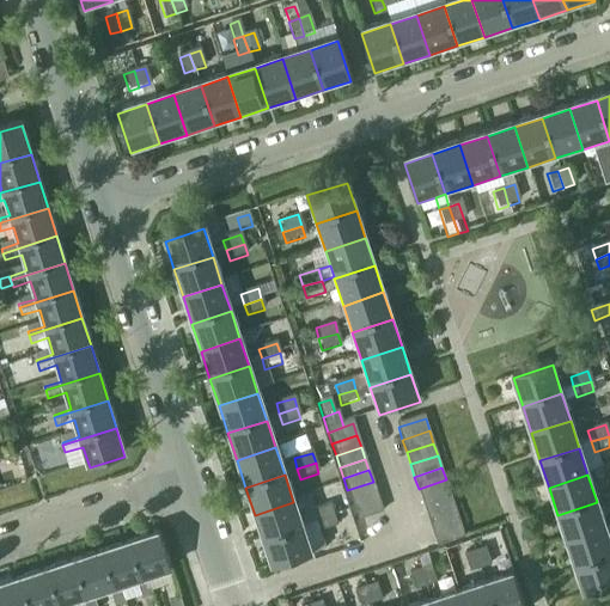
[(422,501),(450,493),(446,479),(419,489),(422,501)]
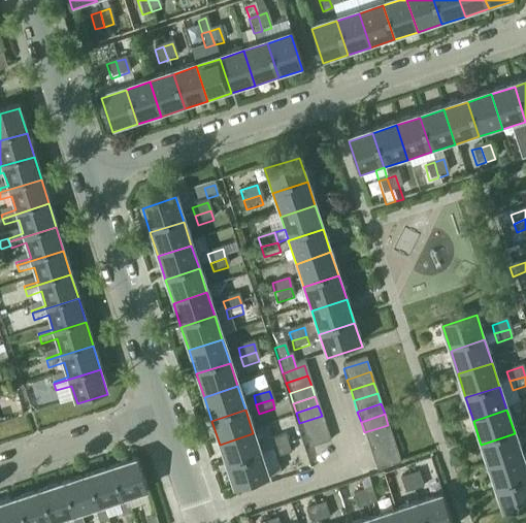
[(302,433),(325,426),(322,416),(299,423),(302,433)]
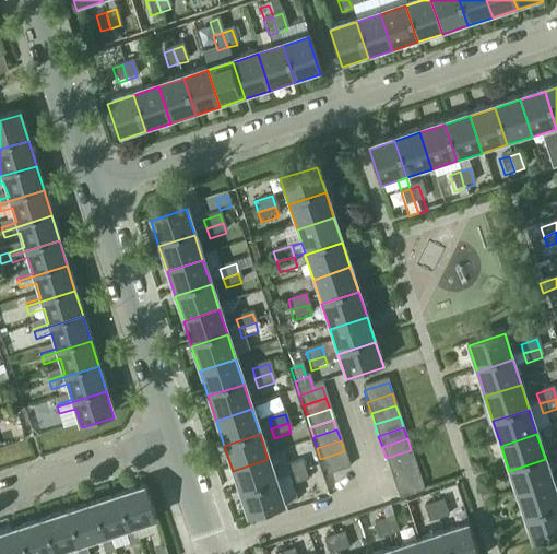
[(386,458),(390,469),(415,461),(411,450),(386,458)]
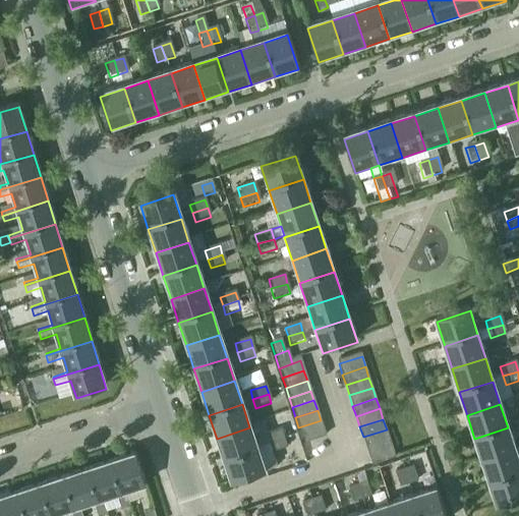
[(298,427),(302,438),(324,430),(321,420),(298,427)]
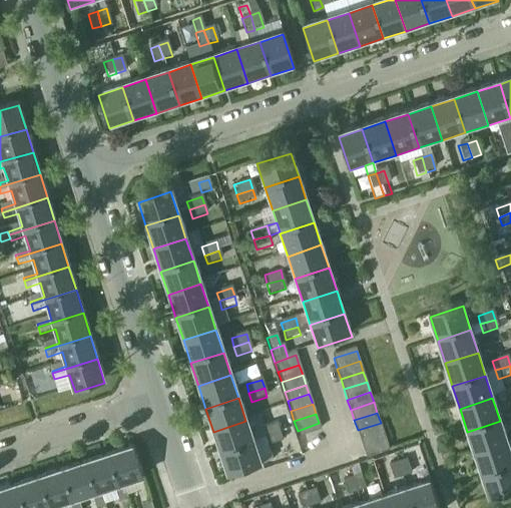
[(213,432),(220,454),(253,444),(245,421),(213,432)]
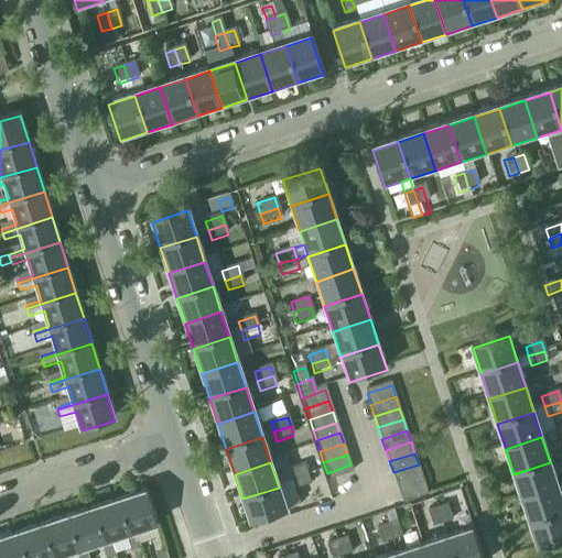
[(558,488),(550,462),(514,474),(521,500),(558,488)]
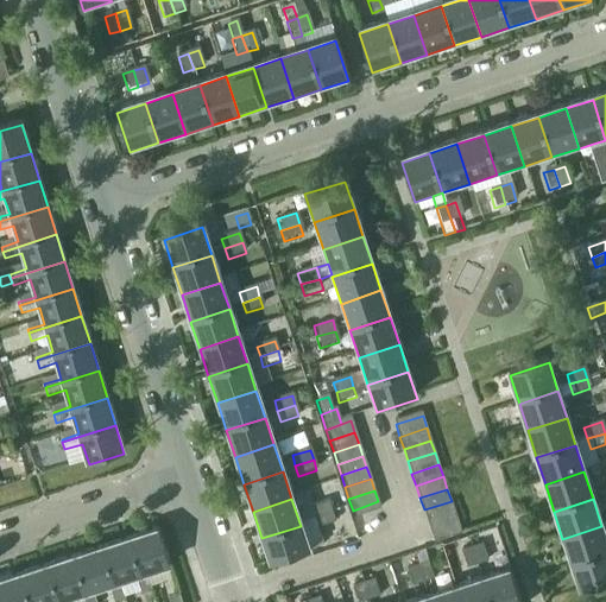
[(382,513),(378,501),(353,511),(357,521),(382,513)]
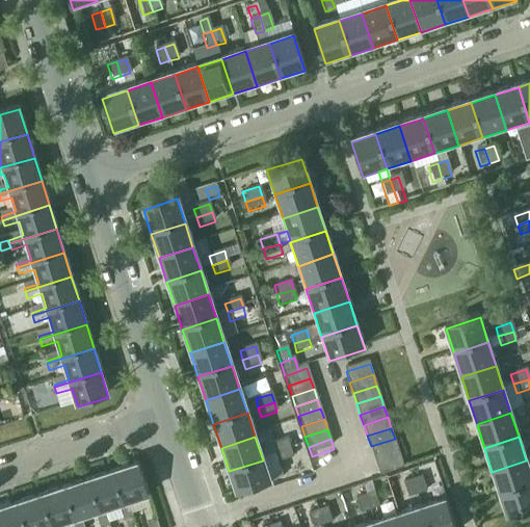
[(374,457),(398,449),(395,439),(371,446),(374,457)]
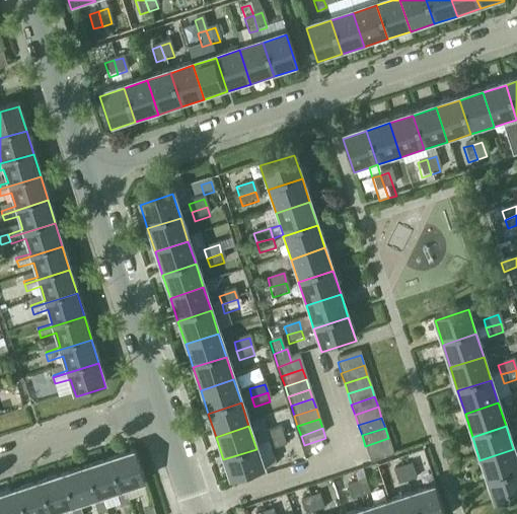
[(268,443),(283,438),(280,430),(265,435),(268,443)]
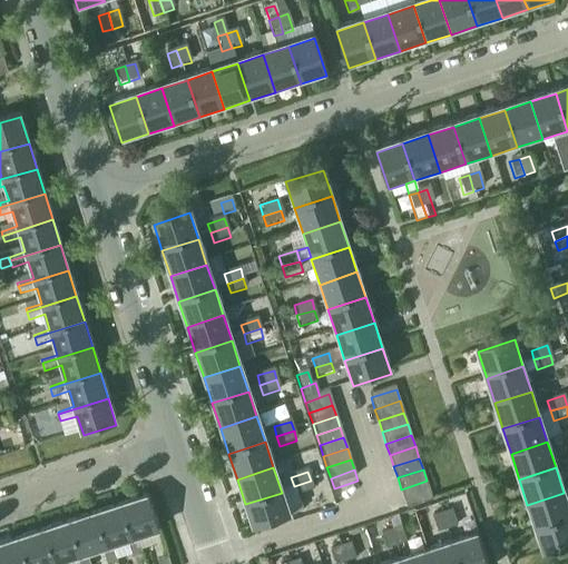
[(311,481),(294,486),(296,496),(313,491),(311,481)]
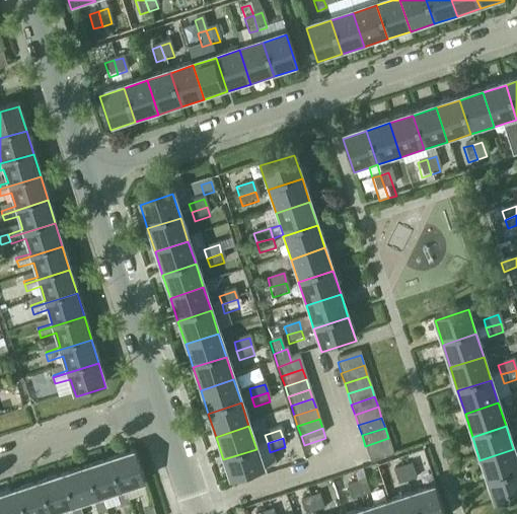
[(365,446),(368,456),(391,449),(388,438),(365,446)]
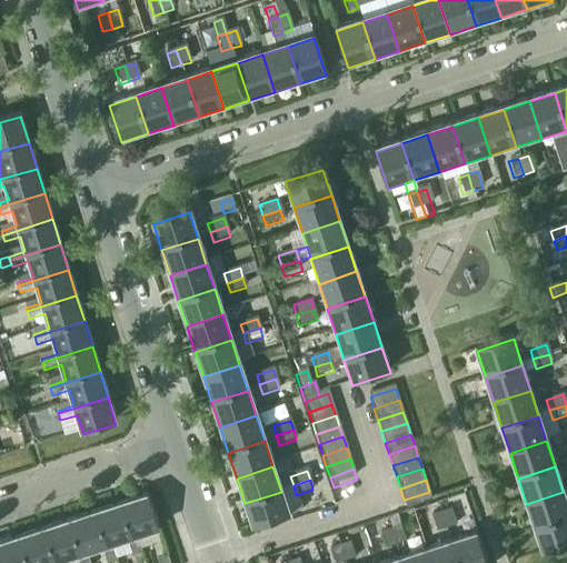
[(289,518),(281,492),(245,503),(254,530),(289,518)]
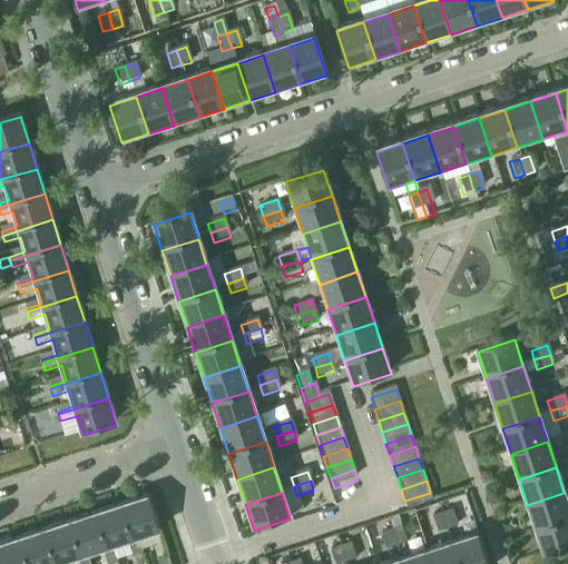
[(434,504),(433,501),(430,493),(404,501),(409,512),(434,504)]
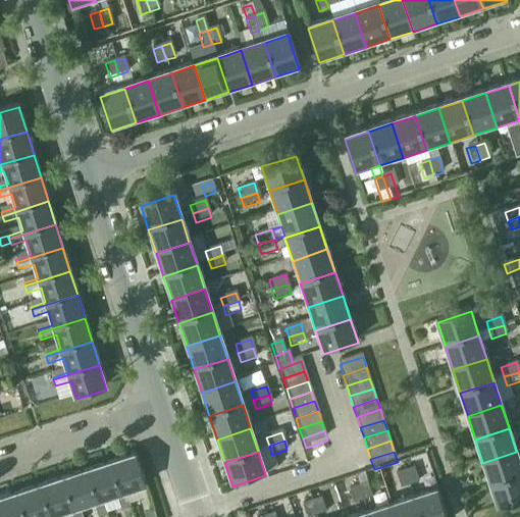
[(519,475),(519,464),(516,452),(482,463),(490,485),(519,475)]
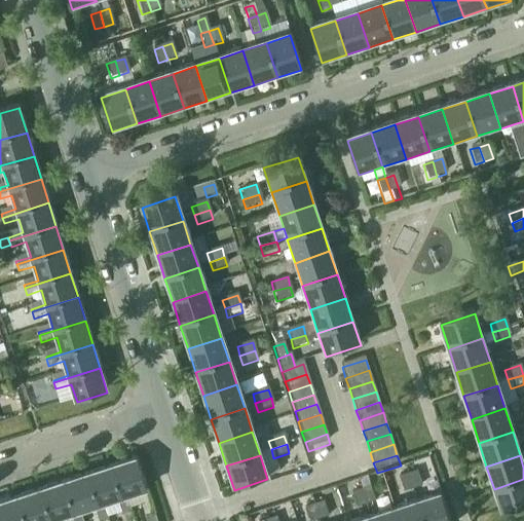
[(135,459),(111,467),(126,513),(131,512),(125,497),(146,490),(135,459)]
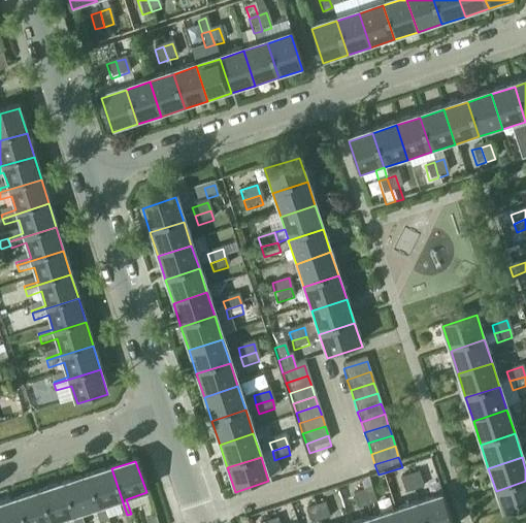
[(88,477),(103,522),(105,522),(108,521),(103,507),(117,502),(122,517),(127,515),(111,468),(88,477)]
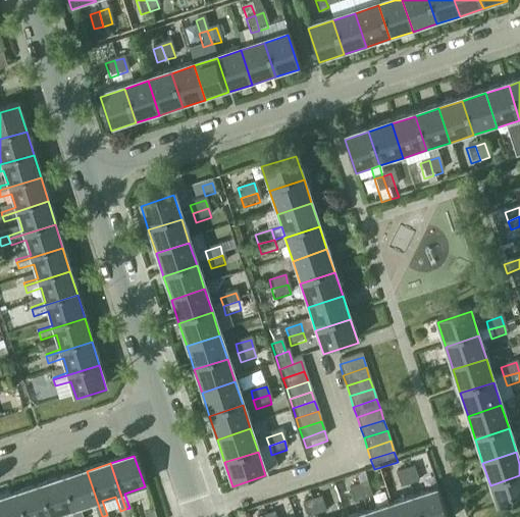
[(418,484),(413,469),(404,471),(409,486),(418,484)]
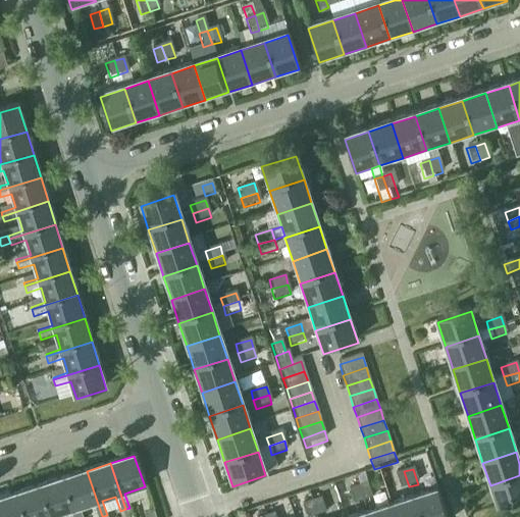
[(87,471),(63,478),(75,516),(81,516),(79,508),(93,504),(97,516),(102,516),(87,471)]
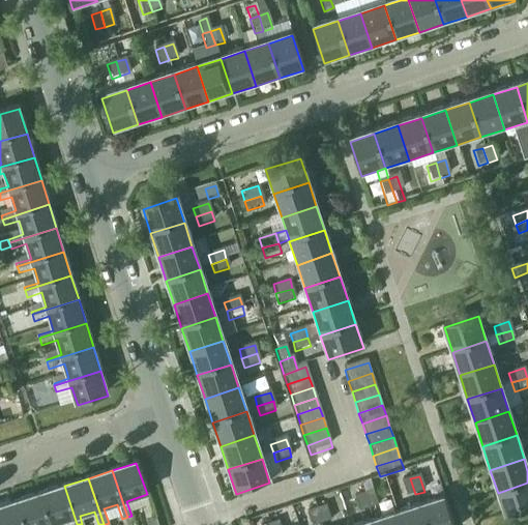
[(415,494),(410,478),(402,482),(407,497),(415,494)]
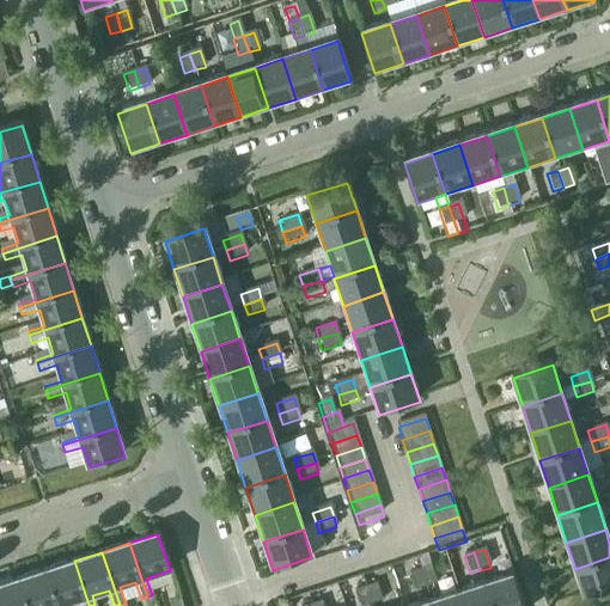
[(609,557),(575,569),(584,598),(609,589),(609,557)]
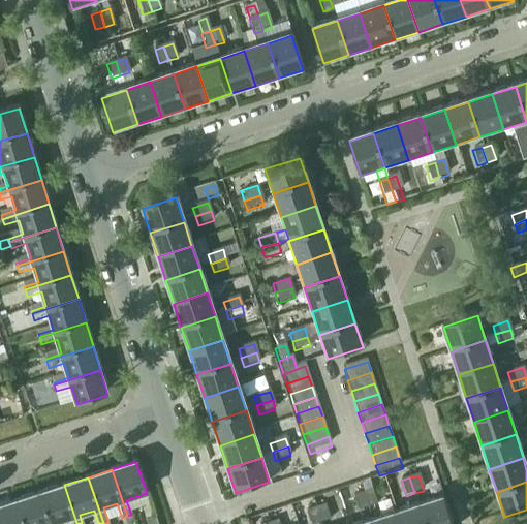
[(76,523),(64,485),(41,493),(51,523),(57,523),(70,518),(72,523),(76,523)]
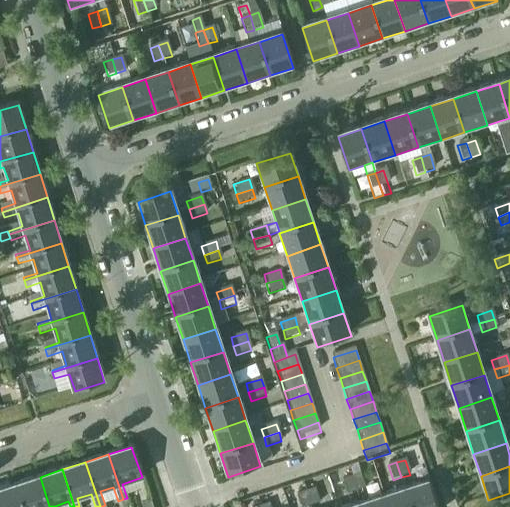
[(364,490),(359,475),(351,477),(356,492),(364,490)]
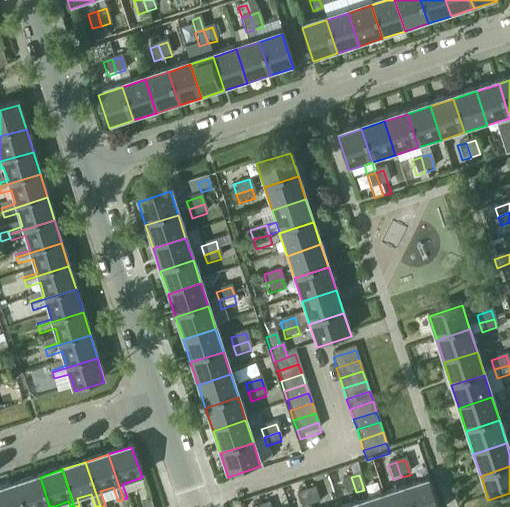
[(49,506),(40,477),(17,484),(24,506),(49,506)]
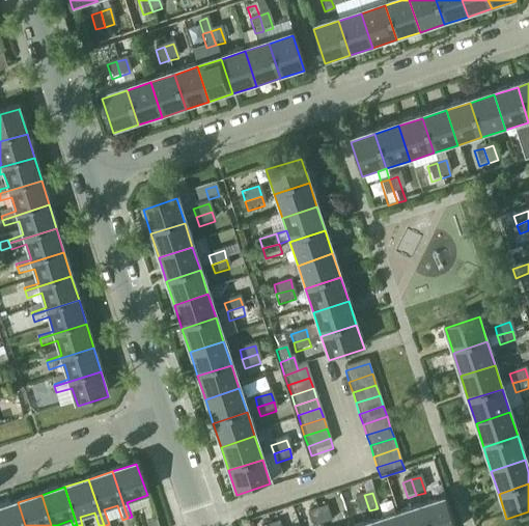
[(369,510),(364,495),(355,498),(360,514),(369,510)]
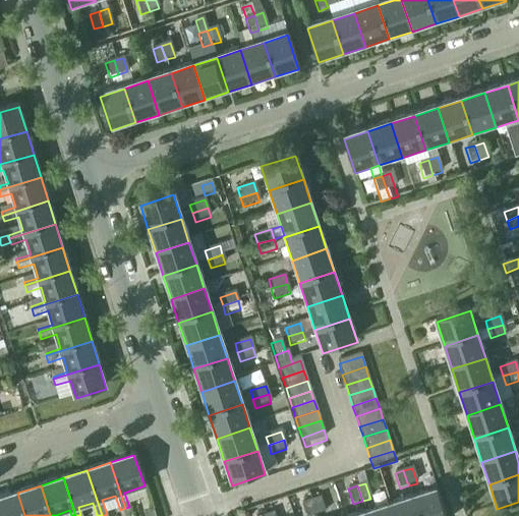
[(444,515),(437,491),(413,499),(418,515),(444,515)]
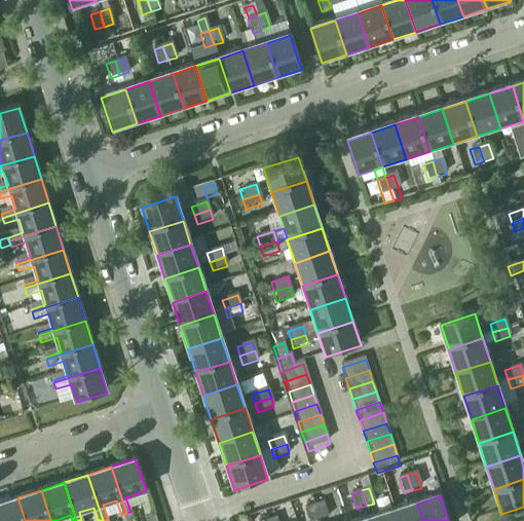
[(25,520),(17,497),(0,503),(0,520),(25,520)]
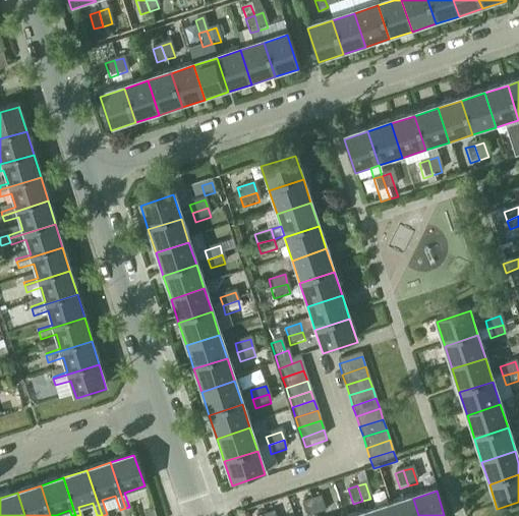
[(320,499),(310,501),(315,515),(319,515),(324,513),(320,499)]
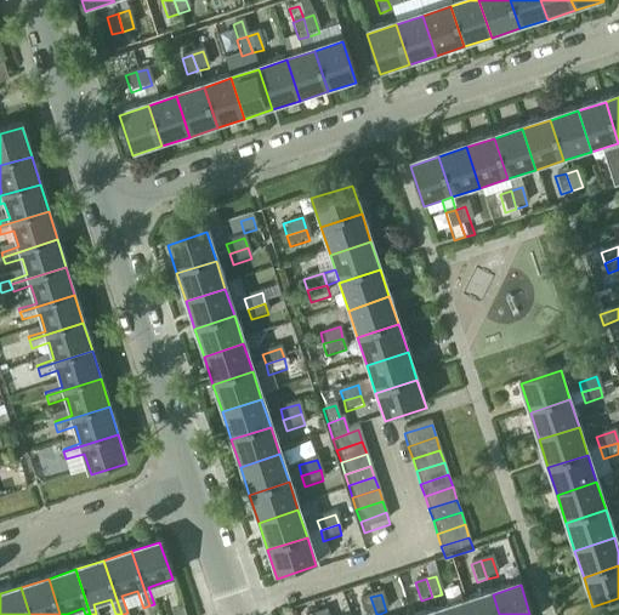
[(499,614),(493,594),(465,603),(469,614),(499,614)]
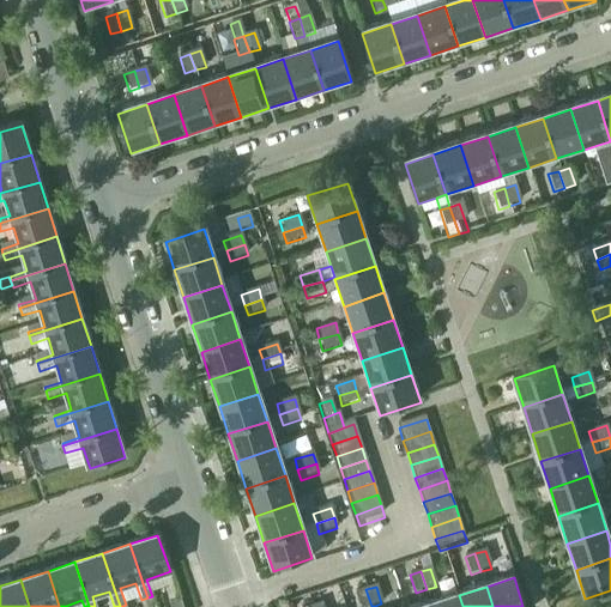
[(371,606),(366,589),(356,593),(360,606),(371,606)]
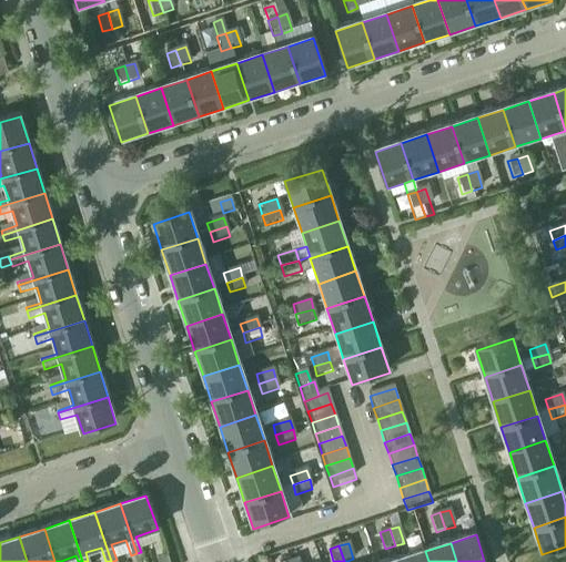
[(428,561),(425,551),(400,560),(400,561),(428,561)]
